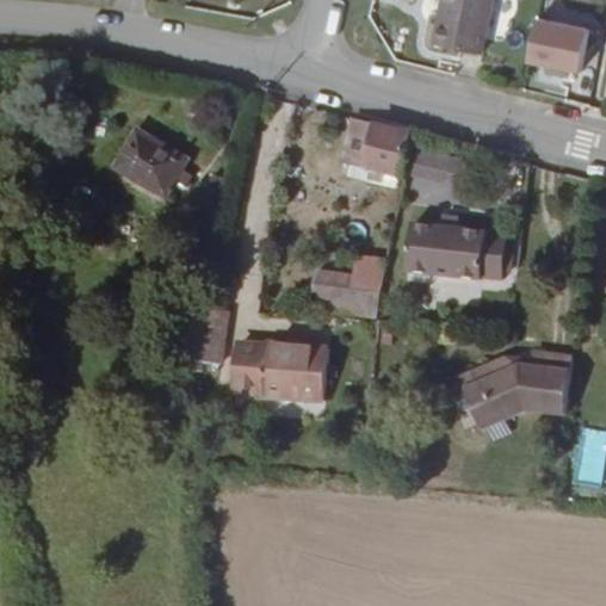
[(443,0),(436,42),(483,50),(493,0),(443,0)]
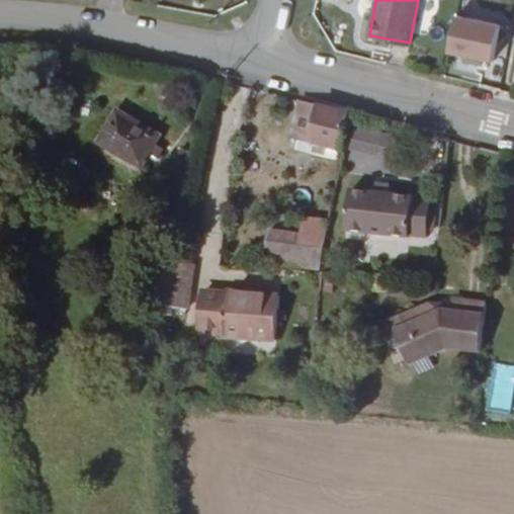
[(445,50),(491,55),(495,15),(449,10),(445,50)]
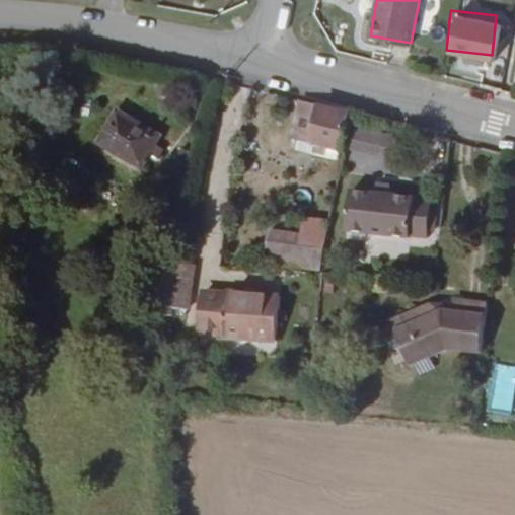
[(347,111),(298,97),(287,138),(307,145),(340,149),(347,111)]
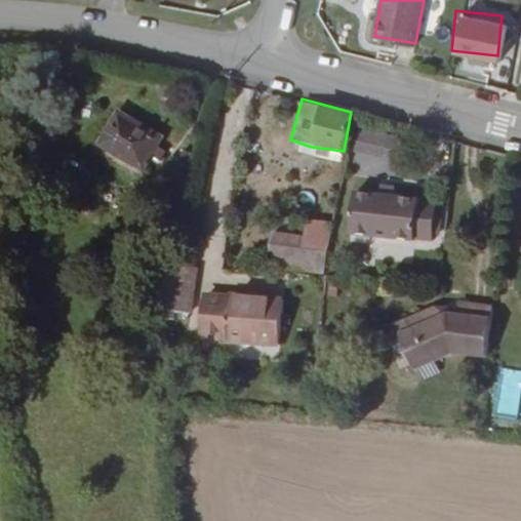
[(115,116),(96,151),(143,175),(151,159),(156,149),(160,141),(115,116)]
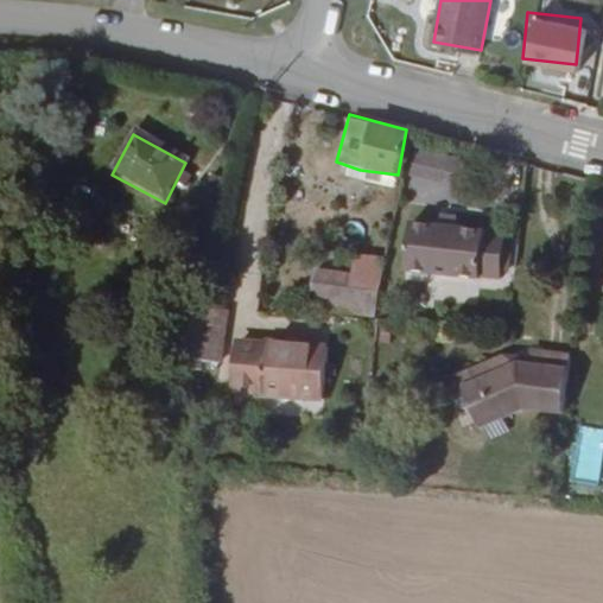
[(443,176),(450,157),(420,146),(413,165),(443,176)]
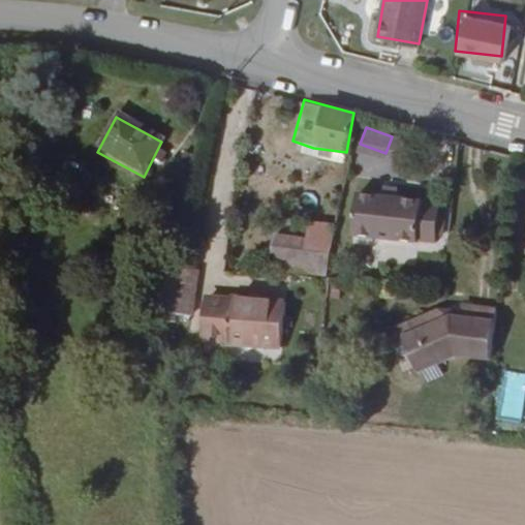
[(346,152),(313,148),(312,156),(345,160),(346,152)]
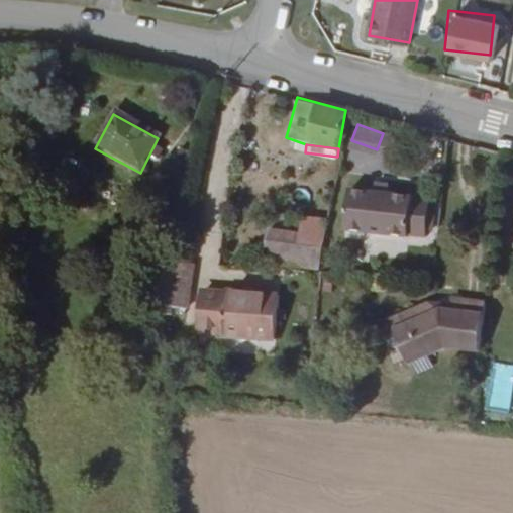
[(154,146),(148,157),(158,161),(163,150),(154,146)]
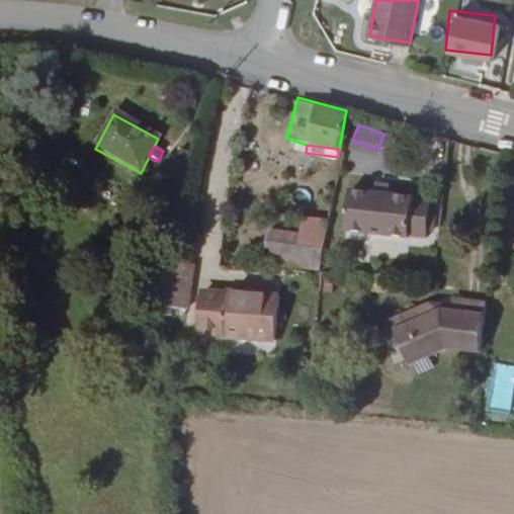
[(348,188),(345,230),(407,235),(407,232),(425,233),(428,195),(348,188)]
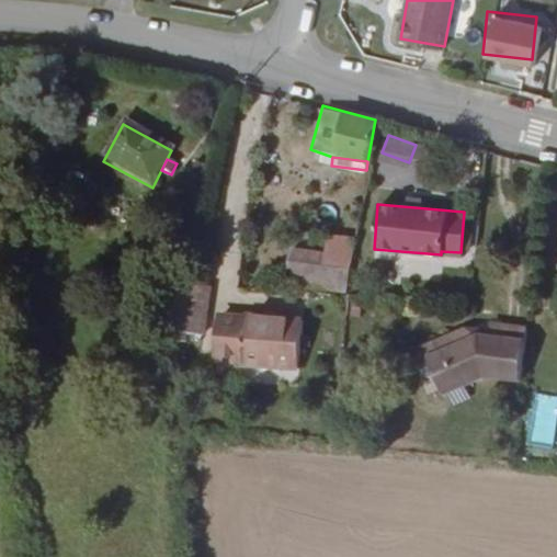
[(283,282),(345,294),(354,242),(326,237),(322,254),(291,250),(283,282)]
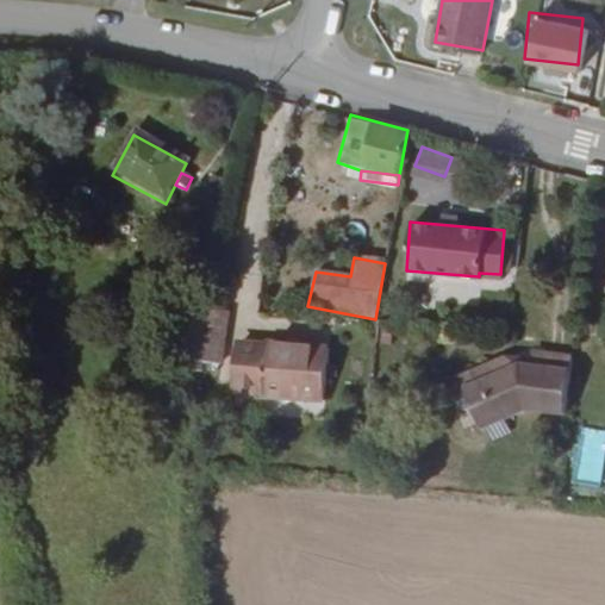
[(182,305),(187,350),(213,351),(217,307),(182,305)]
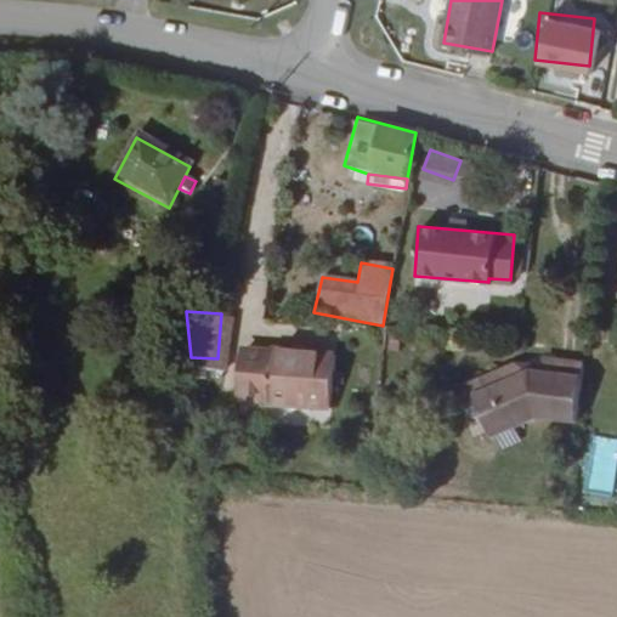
[(267,357),(250,356),(238,355),(235,391),(264,394),(262,401),(326,408),(330,352),(269,347),(269,350),(267,357)]
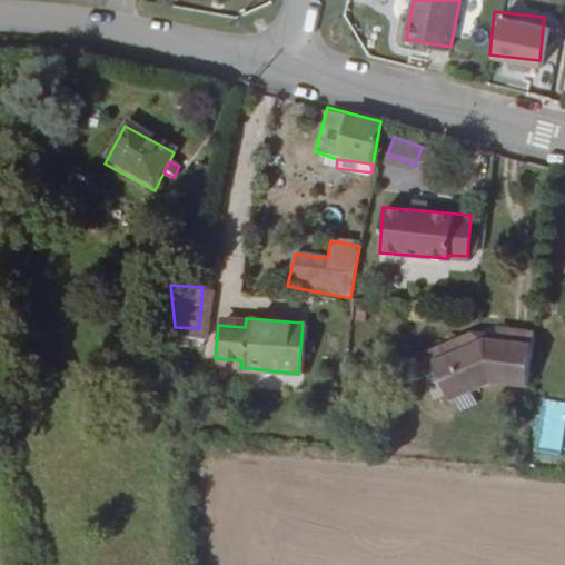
[(501,372),(505,321),(501,321),(499,334),(485,334),(476,337),(472,326),(430,345),(452,390),(501,372)]
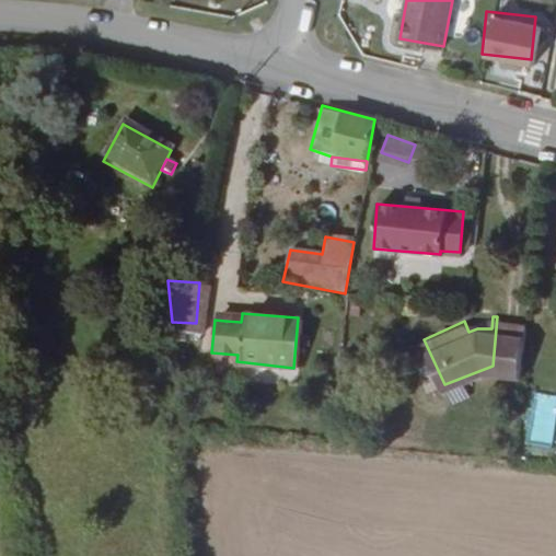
[(520,372),(525,319),(497,316),(493,366),(491,371),(520,372)]
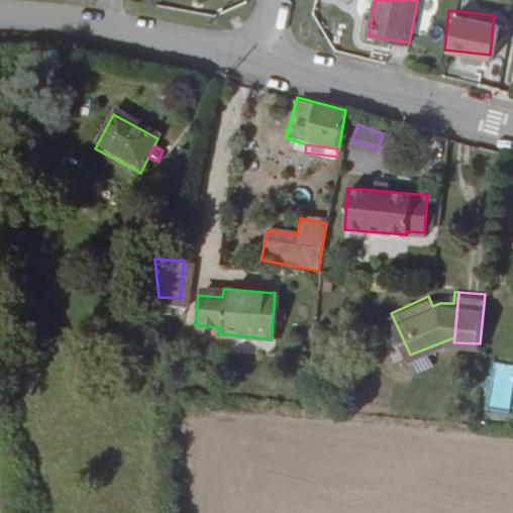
All buildings are outlined.
